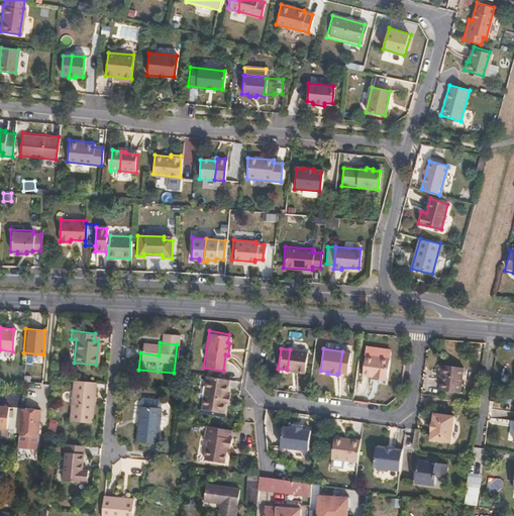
[(306,352),(290,349),(287,370),(304,373),(306,352)]
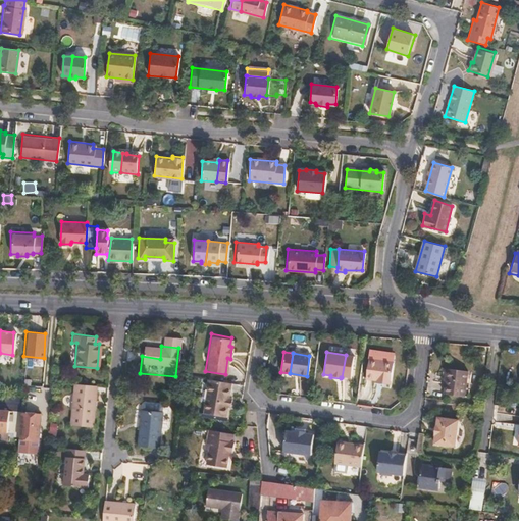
[(353,356),(346,355),(342,377),(350,378),(353,356)]
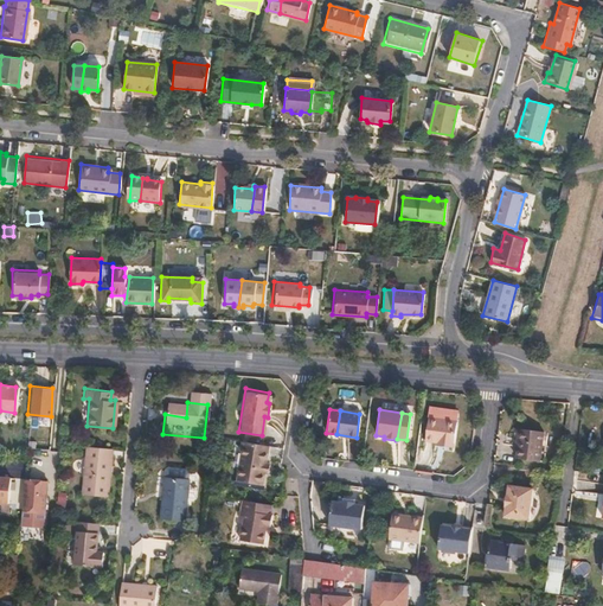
[(441,445),(453,446),(456,421),(428,418),(425,439),(442,442),(441,445)]
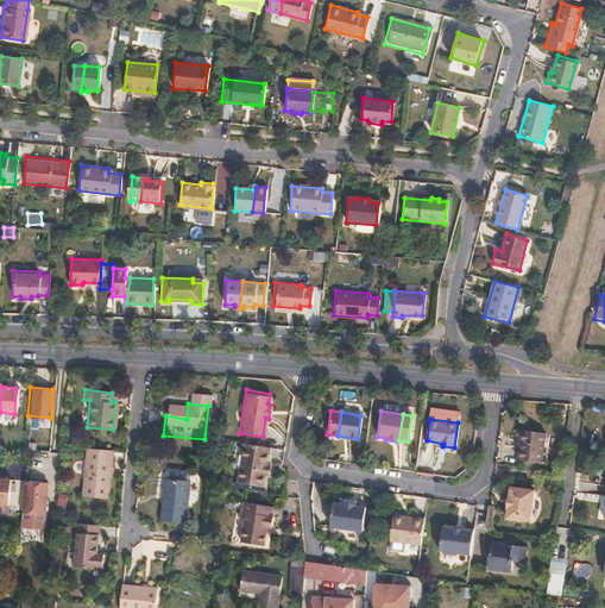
[(517,459),(541,463),(544,433),(521,431),(517,459)]
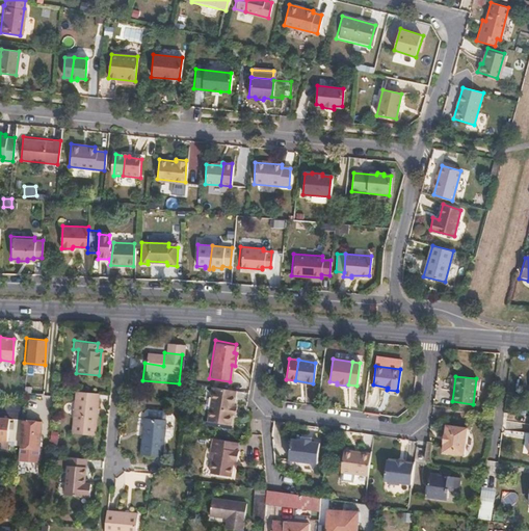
[(234,391),(210,387),(208,396),(210,396),(206,421),(228,425),(231,415),(234,416),(235,406),(232,405),(234,391)]
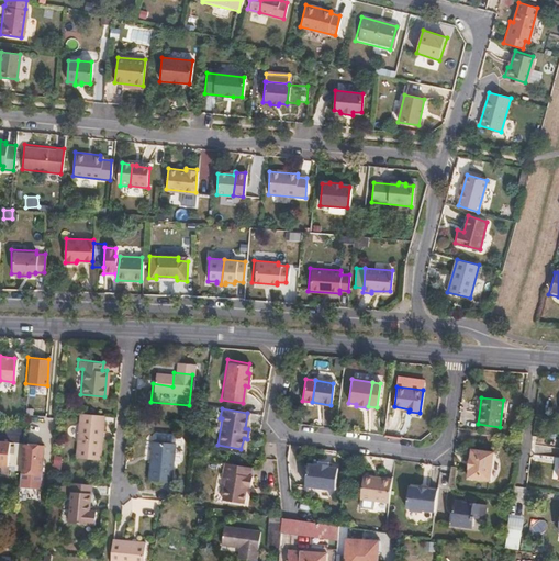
[(102,415),(79,414),(75,457),(98,460),(102,415)]
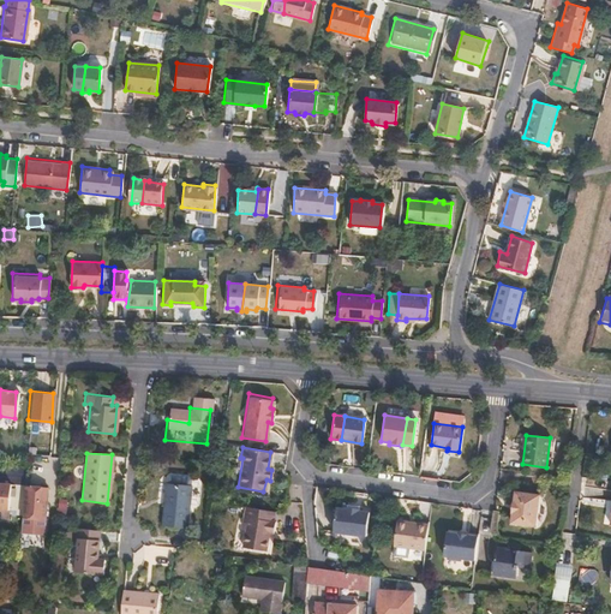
[(165,483),(190,486),(190,478),(187,475),(168,472),(166,475),(165,483)]
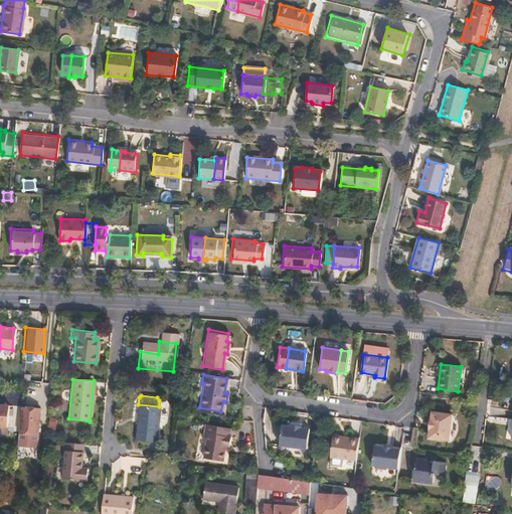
[(134,441),(156,443),(159,406),(138,404),(134,441)]
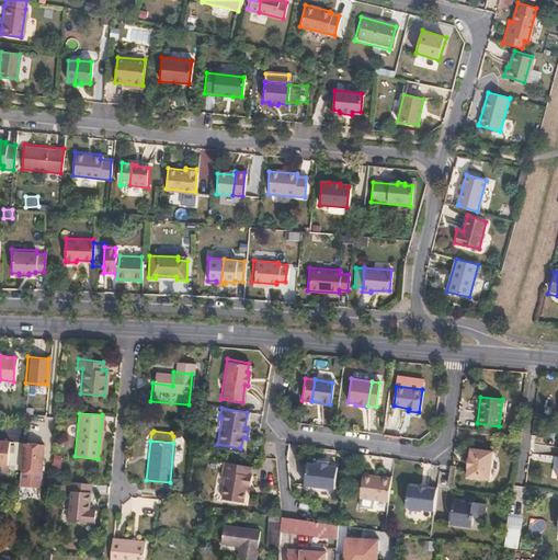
[(42,445),(20,443),(16,487),(37,489),(42,445)]
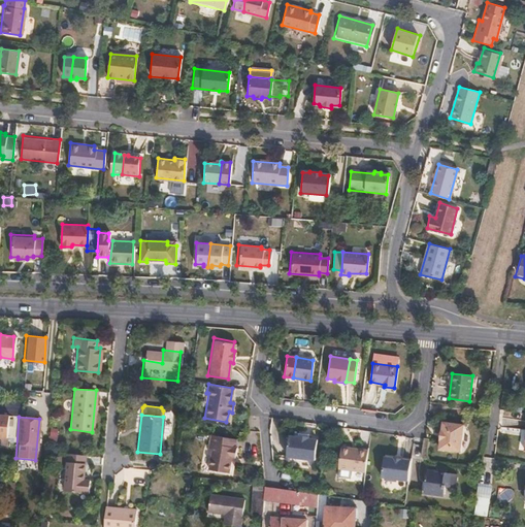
[(438,450),(459,453),(462,425),(441,422),(440,430),(439,430),(438,441),(439,441),(438,450)]
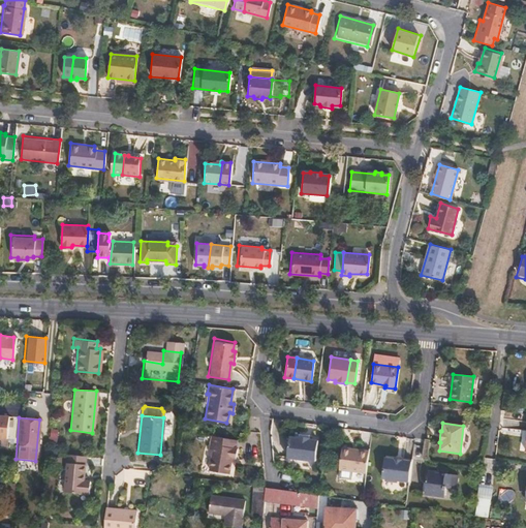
[(284,458),(313,462),(316,441),(306,440),(306,437),(296,435),(295,438),(287,437),(284,458)]
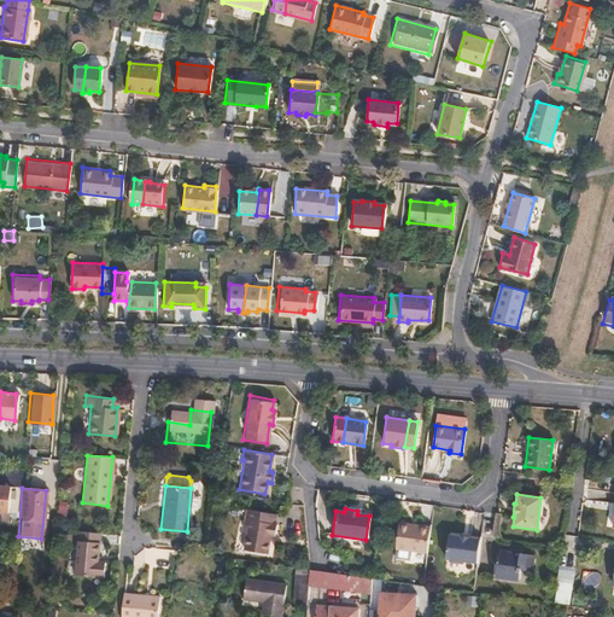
[(270,524),(273,514),(245,510),(241,525),(246,525),(243,549),(263,553),(265,536),(270,537),(273,525),(270,524)]
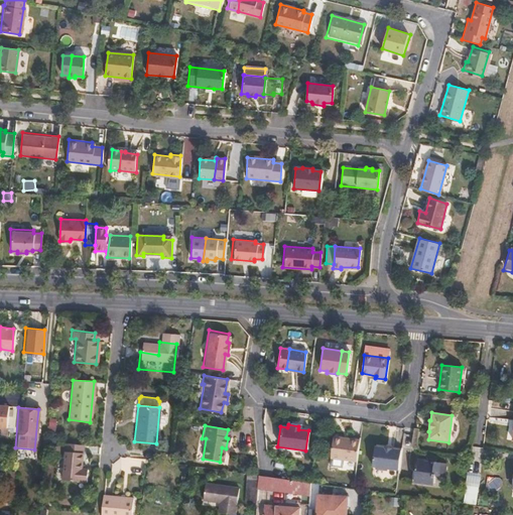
[(342,462),(346,440),(333,438),(330,460),(342,462)]
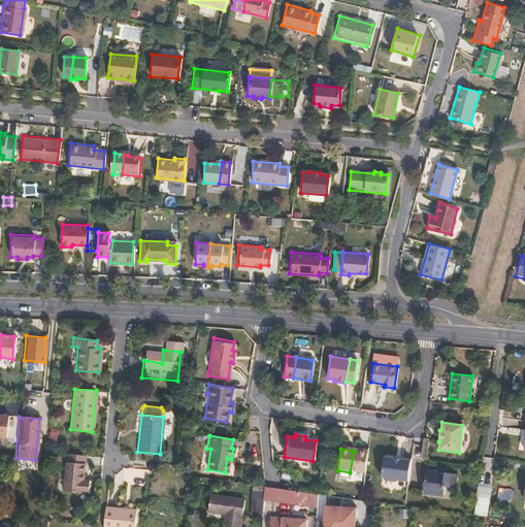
[(367,453),(354,451),(350,472),(364,474),(367,453)]
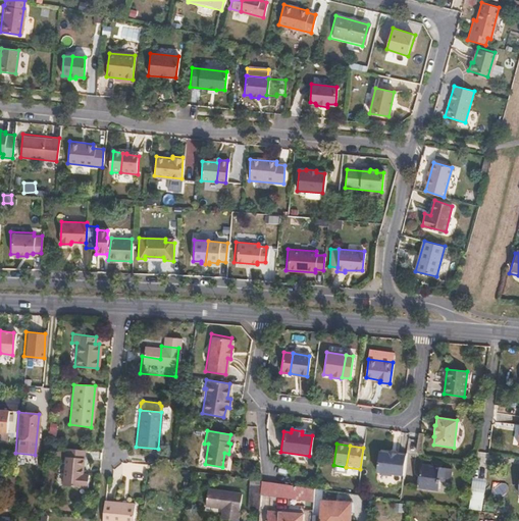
[(83,451),(65,449),(61,485),(86,488),(88,475),(81,474),(83,451)]
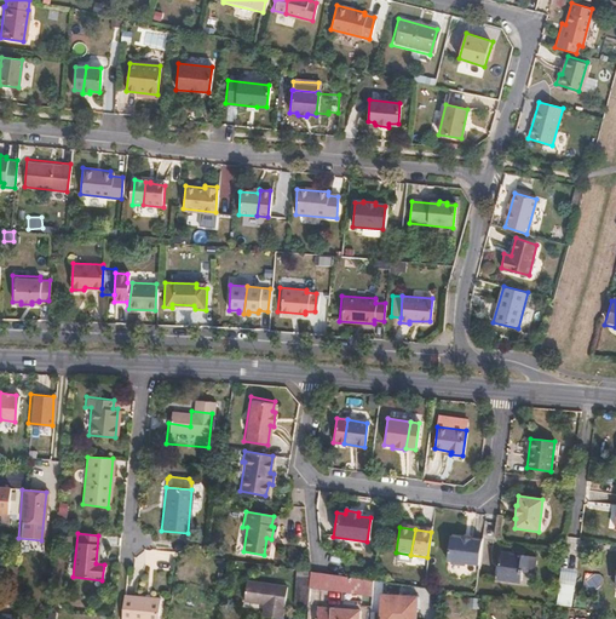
[(453,563),(458,537),(450,536),(447,561),(450,561),(453,563)]
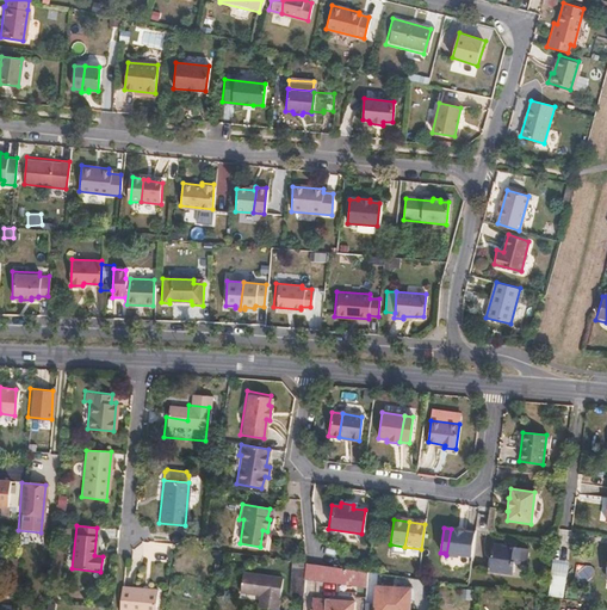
[(474,533),(451,529),(446,555),(447,556),(454,558),(457,555),(471,556),(474,533)]
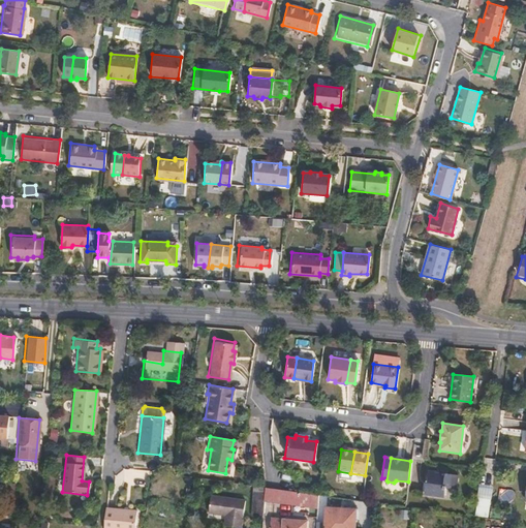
[(453,489),(454,475),(424,471),(421,495),(439,497),(440,491),(443,491),(443,488),(453,489)]
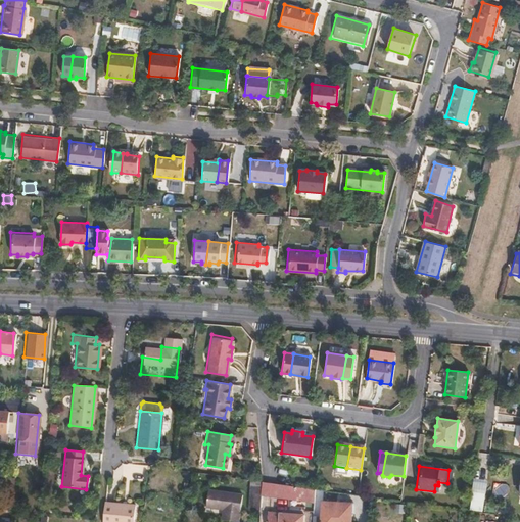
[(471,477),(469,509),(482,509),(483,477),(471,477)]
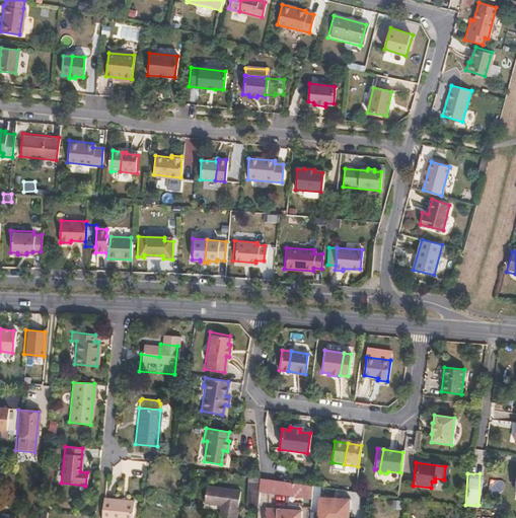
[(258,491),(259,477),(246,476),(244,506),(256,507),(258,491)]
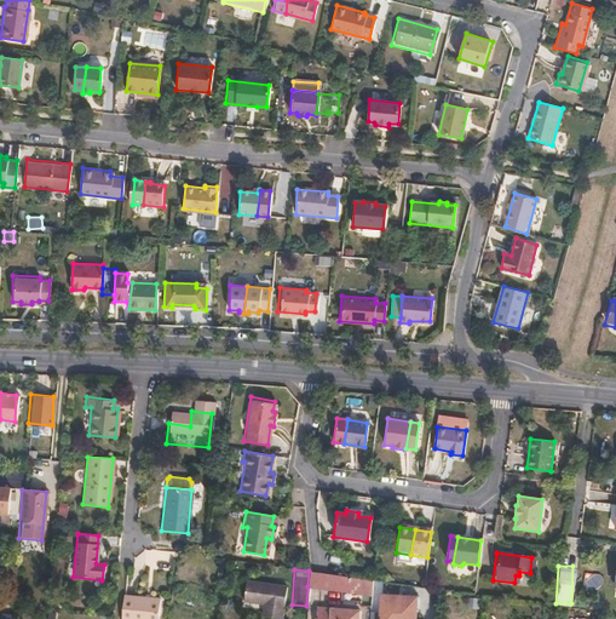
[(309,571),(308,586),(317,588),(318,572),(309,571)]
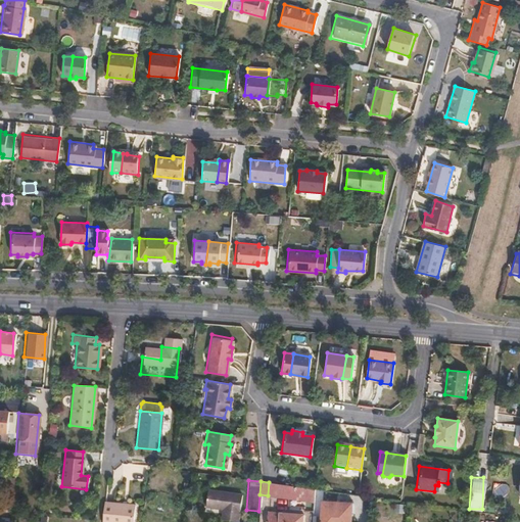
[(492,491),(502,496),(507,486),(498,481),(492,491)]
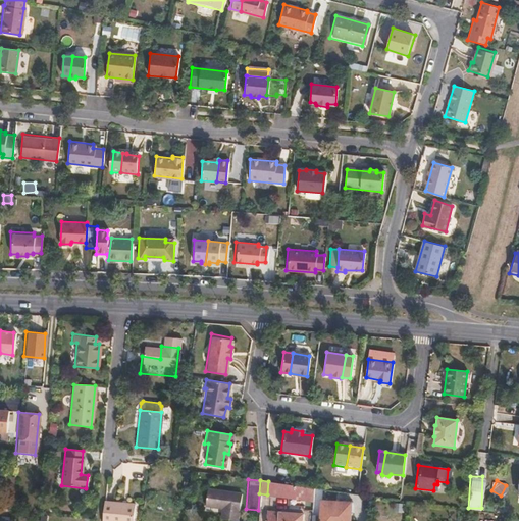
[(269,482),(268,481),(267,495),(274,496),(275,482),(269,482)]
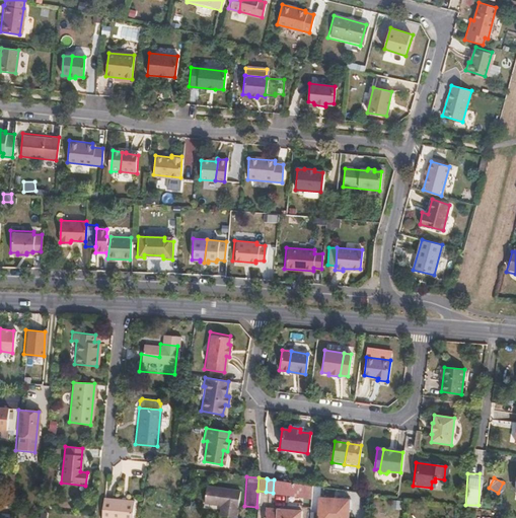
[(310,498),(310,486),(285,482),(274,479),(273,493),(286,495),(310,498)]
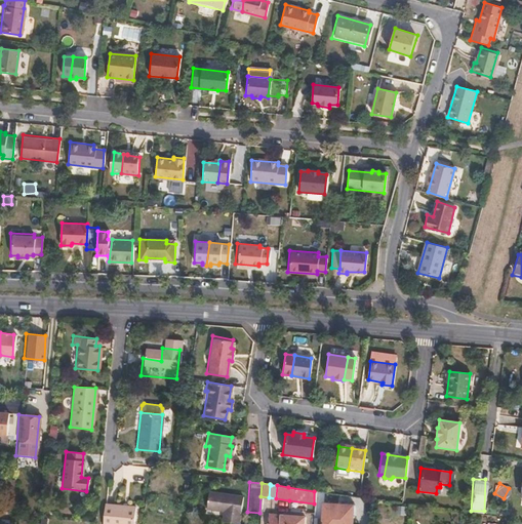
[(221,522),(237,523),(238,523),(242,496),(207,491),(205,508),(223,510),(221,522)]
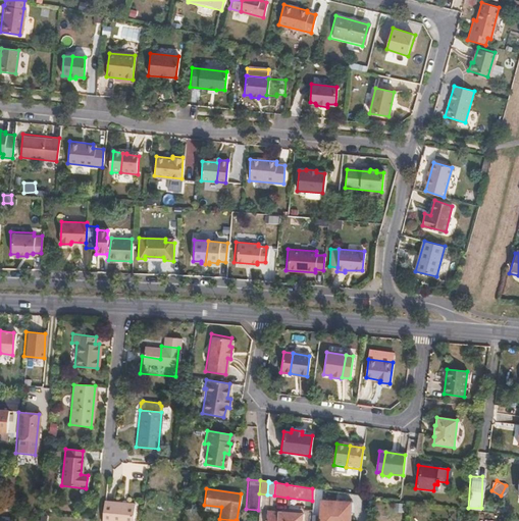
[(318,514),(310,513),(309,520),(346,520),(347,518),(341,518),(341,514),(350,514),(350,501),(327,500),(327,507),(319,506),(318,514)]
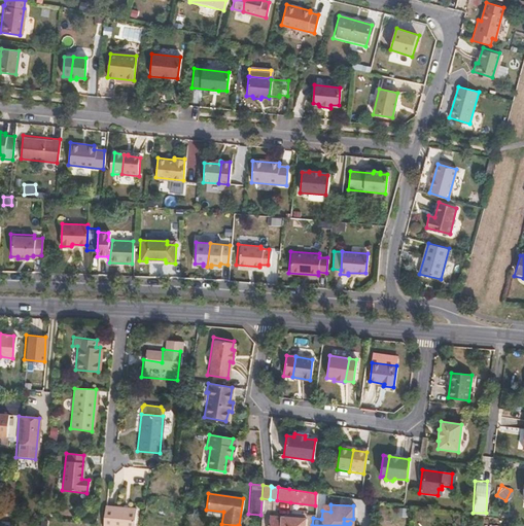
[(133,525),(136,510),(105,506),(103,525),(133,525)]
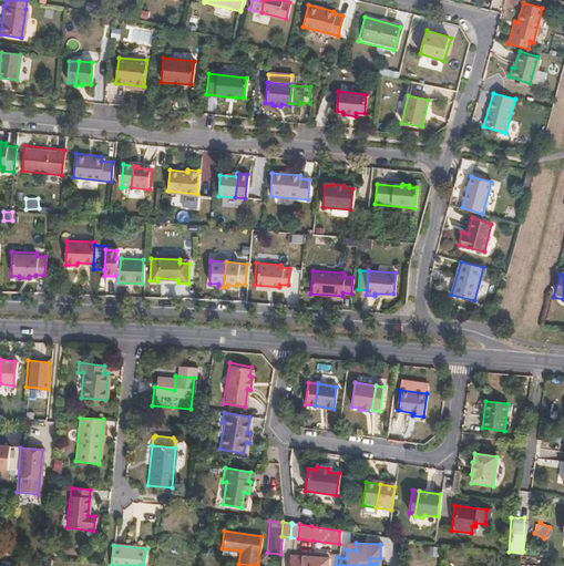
[(326,565),(328,557),(288,555),(287,565),(326,565)]
